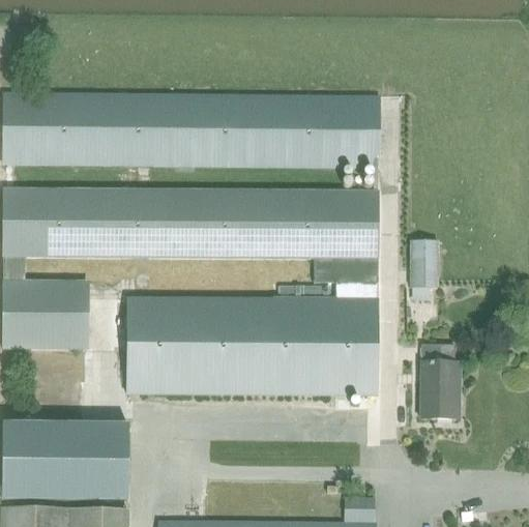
[(379,95),(172,93),(3,91),(3,165),(379,168),(379,95)]
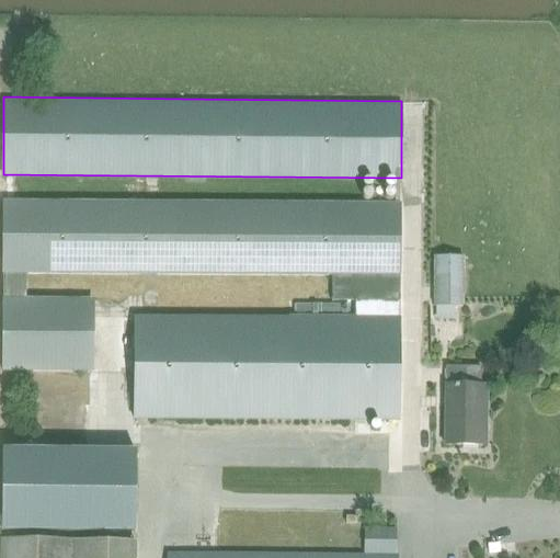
[(2,366),(90,367),(90,297),(16,296),(16,271),(343,274),(343,298),(400,299),(400,203),(3,200),(2,366)]
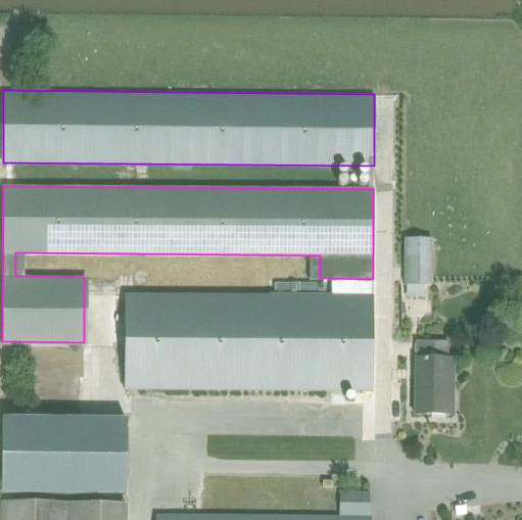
[(406,237),(405,283),(431,284),(431,237),(406,237)]
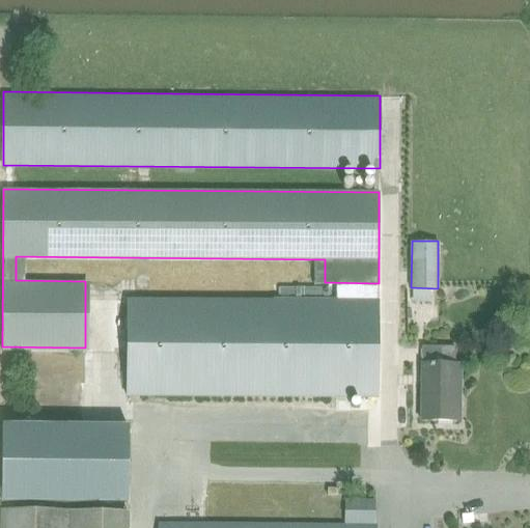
[(379,283),(336,283),(336,296),(128,295),(127,393),(378,395),(379,283)]
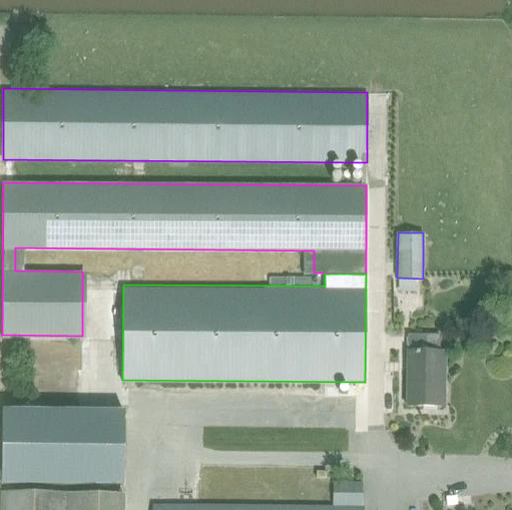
[(407,351),(407,405),(445,405),(445,351),(439,351),(439,334),(407,333),(407,351)]
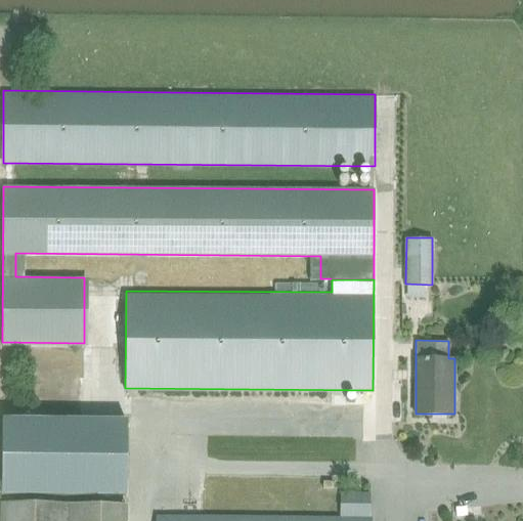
[(1,494),(126,495),(127,419),(44,418),(44,408),(25,407),(25,418),(2,418),(1,494)]
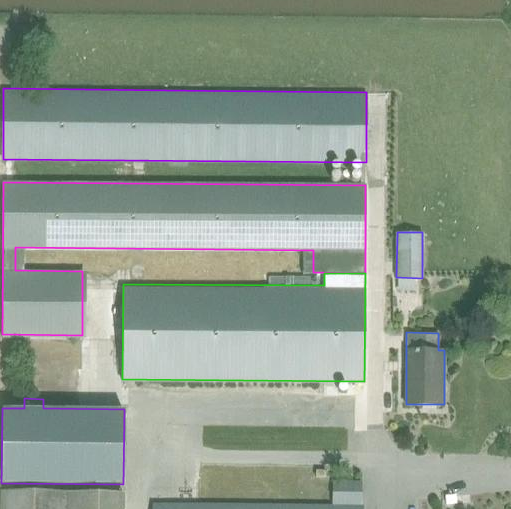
[(332,505),(362,505),(362,480),(332,480),(332,505)]
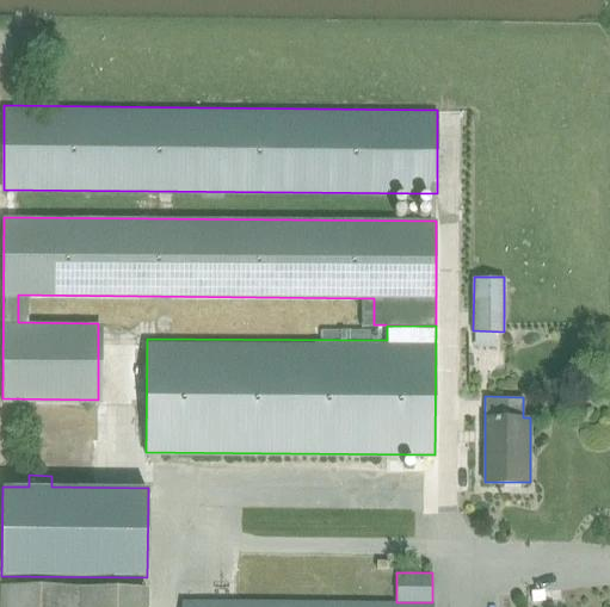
[(1,586),(0,606),(146,606),(147,587),(1,586)]
